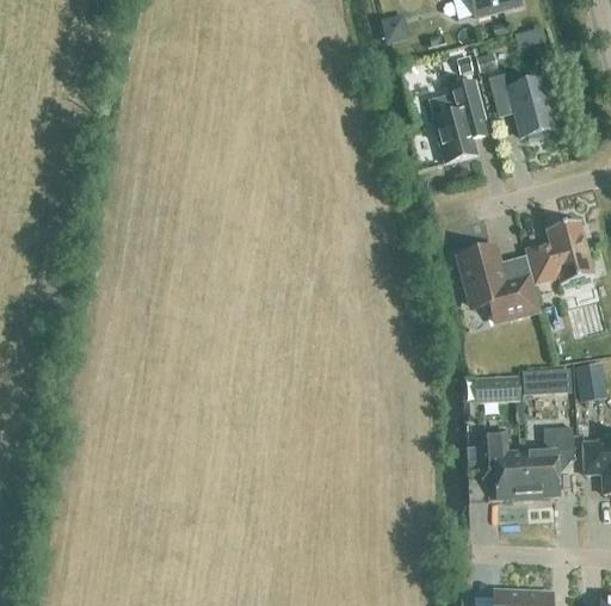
[(520,2),(519,0),(469,0),(474,14),(520,2)]
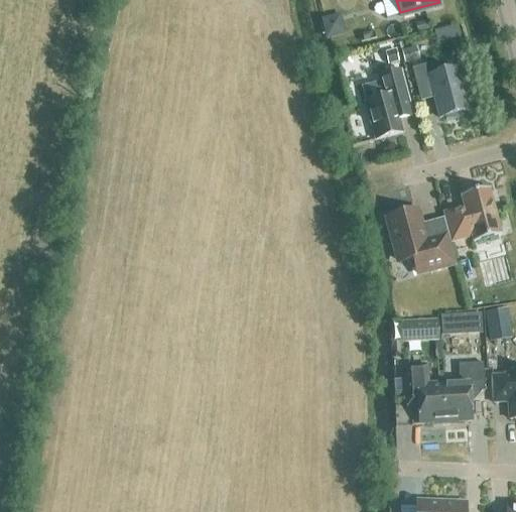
[(342,10),(320,14),(326,35),(347,30),(342,10)]
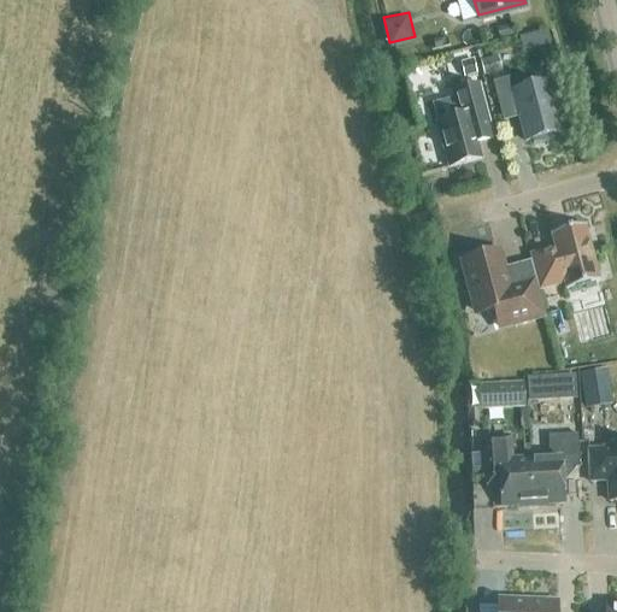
[(499,35),(513,31),(511,21),(497,24),(499,35)]
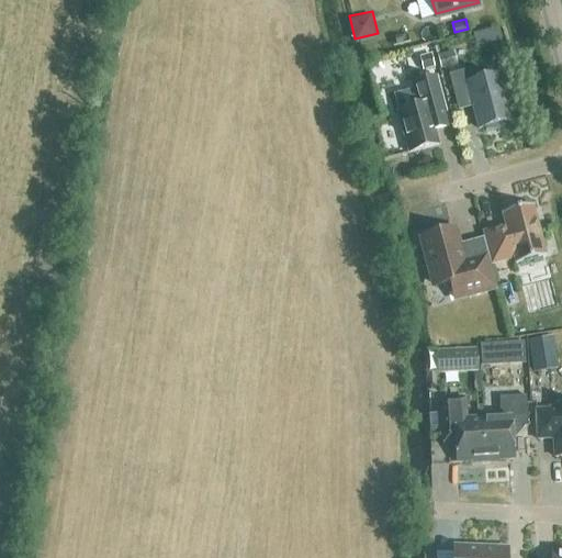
[(437,53),(440,65),(454,62),(451,48),(437,53)]
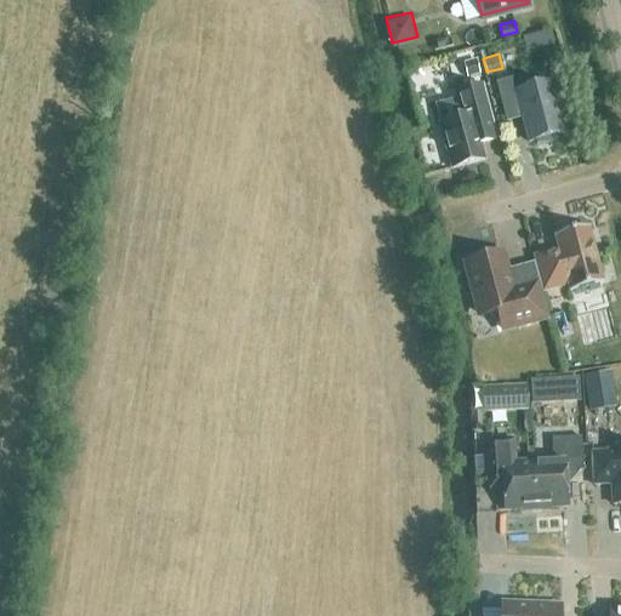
[(466,60),(469,73),(480,70),(477,56),(466,60)]
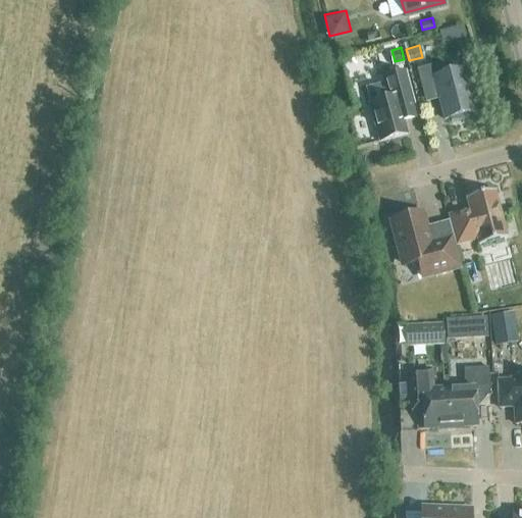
[(473,109),(462,66),(446,71),(441,59),(416,66),(423,90),(436,86),(445,116),(450,115),(451,118),(460,117),(468,113),(467,110),(473,109)]
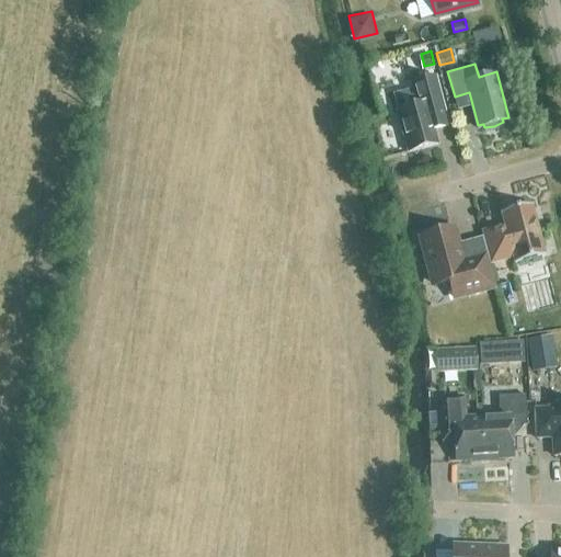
[(431,114),(445,111),(436,74),(411,81),(416,103),(397,108),(408,149),(437,141),(431,114)]
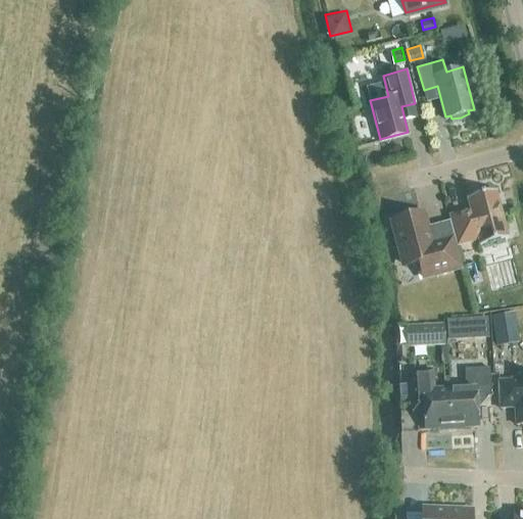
[(508,236),(494,188),(467,196),(470,207),(449,213),(458,242),(478,237),(480,243),(508,236)]
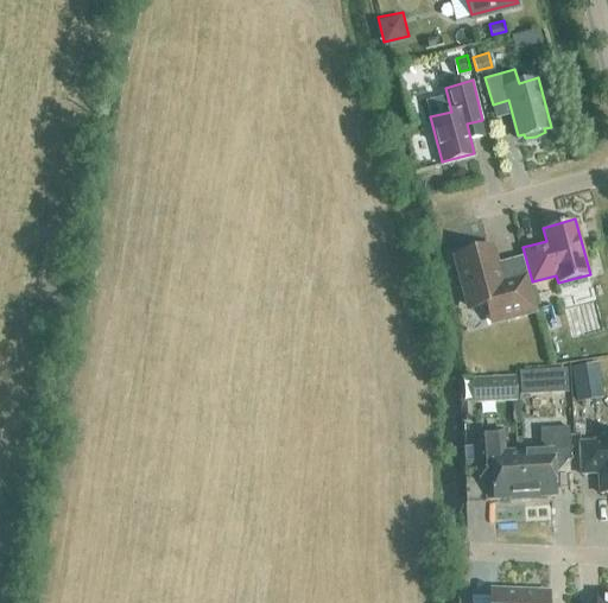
[(534,308),(520,256),(495,264),(491,245),(483,247),(482,243),(463,248),(464,252),(456,254),(464,283),(461,284),(466,302),(469,300),(470,304),(487,300),(492,318),(534,308)]
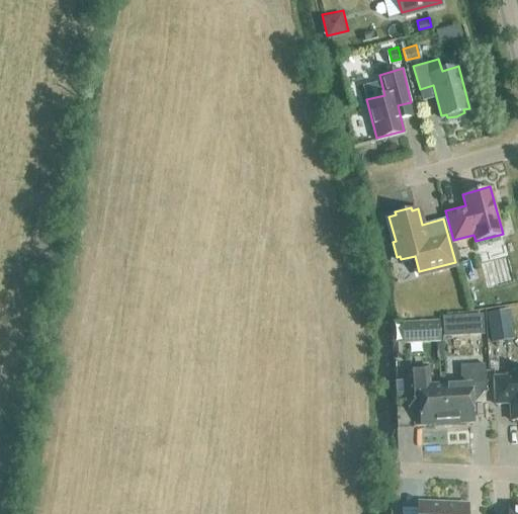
[(508,308),(488,311),(492,337),(512,335),(508,308)]
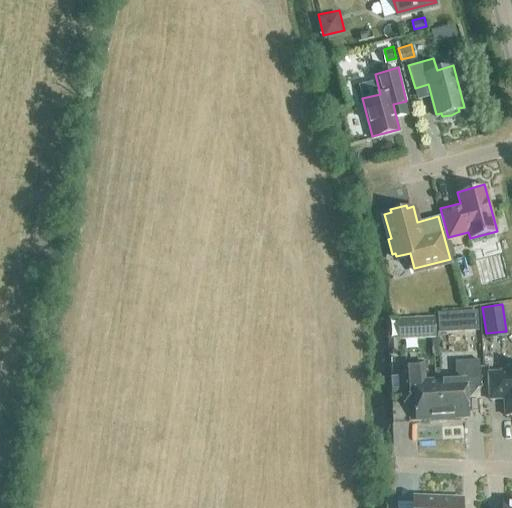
[(477,308),(464,309),(465,328),(478,327),(477,308)]
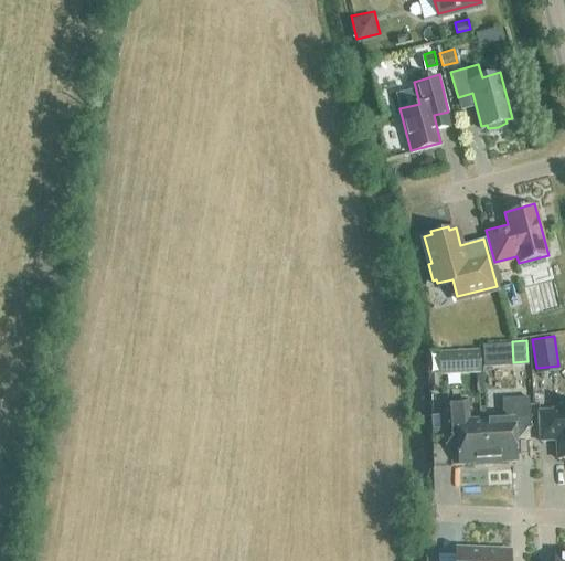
[(480,370),(479,347),(439,349),(440,372),(480,370)]
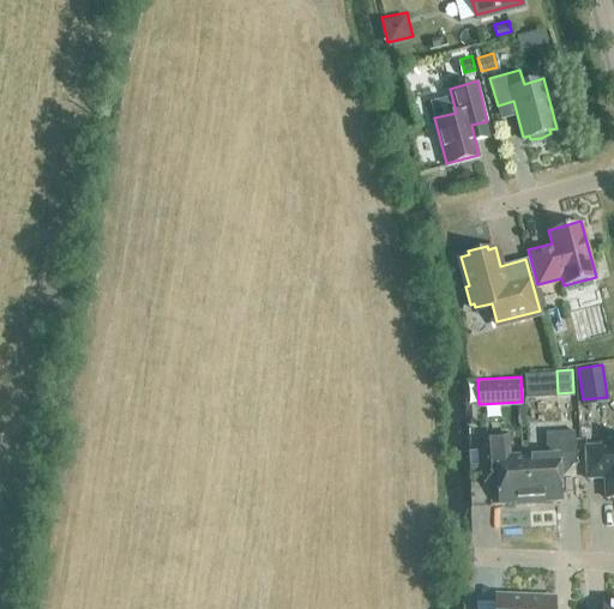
[(577,462),(575,428),(572,428),(572,417),(548,418),(547,430),(546,430),(547,452),(528,453),(530,502),(546,501),(545,499),(561,498),(559,463),(577,462)]
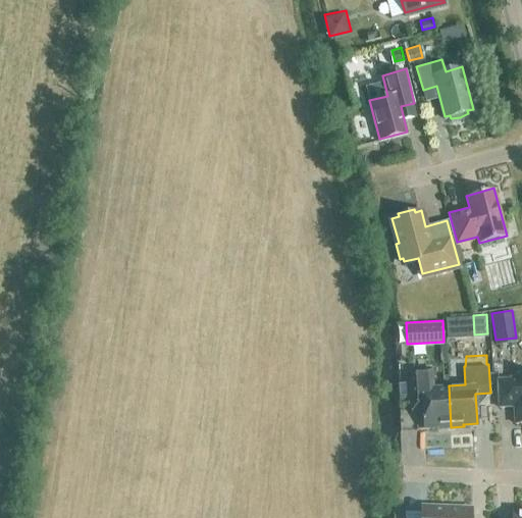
[(451,427),(449,385),(432,385),(431,367),(411,368),(413,407),(423,407),(424,426),(438,425),(438,428),(451,427)]
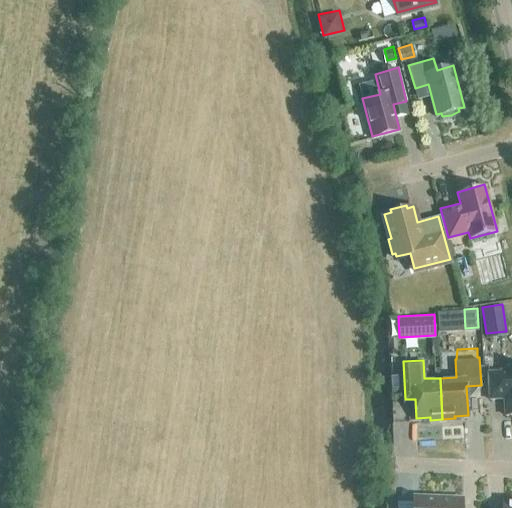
[(511,367),(503,368),(503,369),(488,370),(490,397),(504,396),(505,413),(509,413),(511,415),(511,367)]
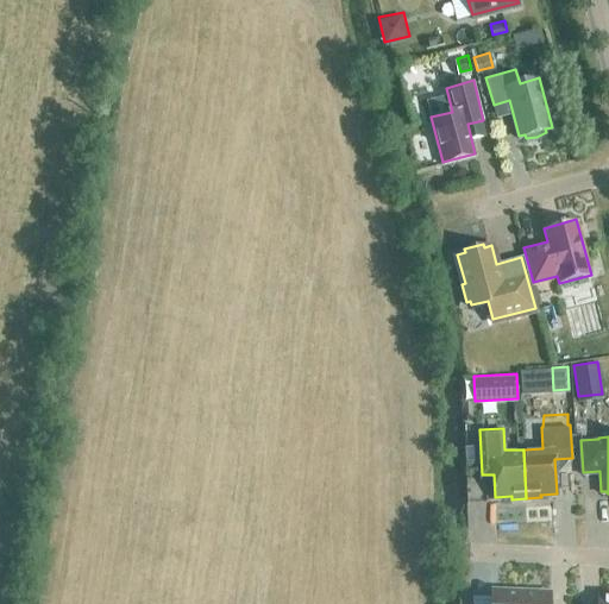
[(520,603),(521,590),(491,589),(490,603),(520,603)]
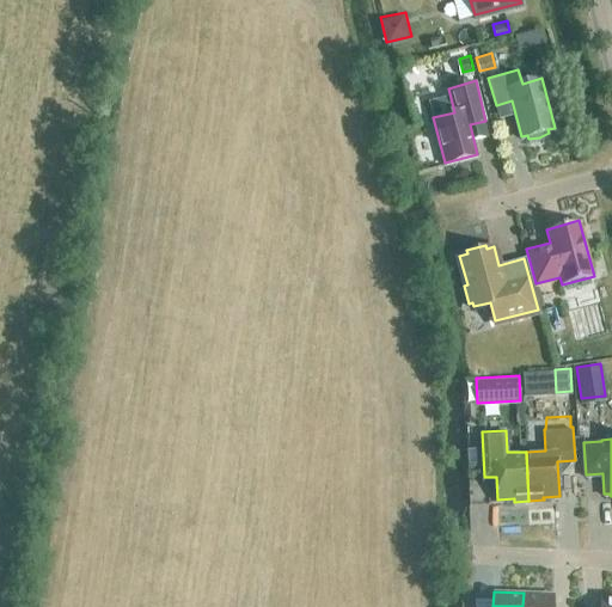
[(552,606),(554,593),(524,593),(522,606),(552,606)]
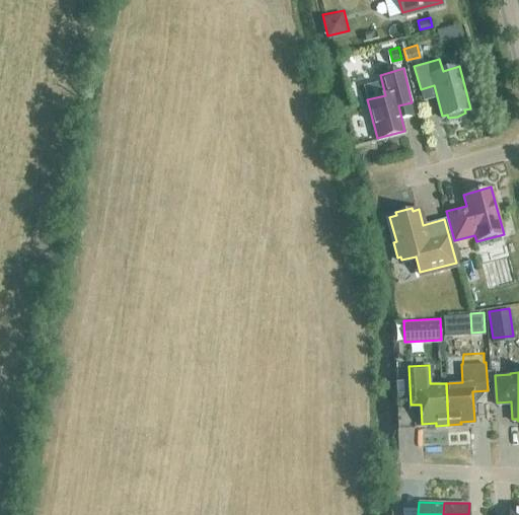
[(518,514),(518,505),(509,505),(508,514),(518,514)]
